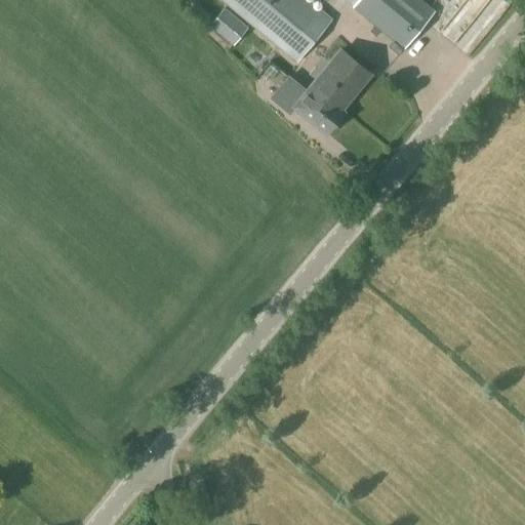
[(219,0),(296,63),(332,19),(308,0),(219,0)]
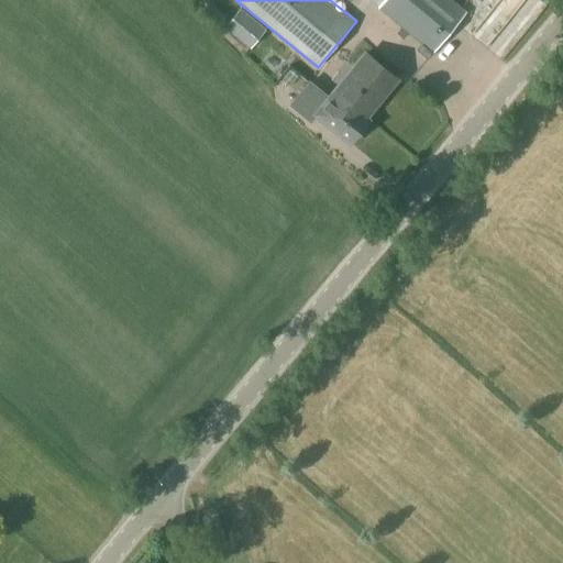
[(448,0),(367,0),(431,53),(464,13),(448,0)]
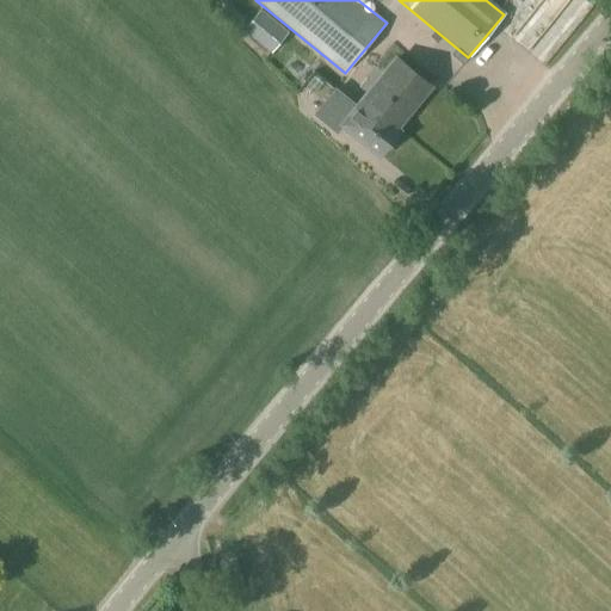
[(549,0),(510,54),(542,78),(587,17),(565,0),(549,0)]
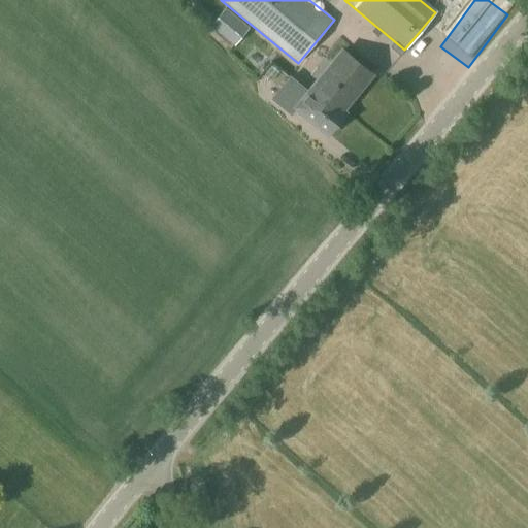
[(234,46),(249,28),(225,8),(210,27),(234,46)]
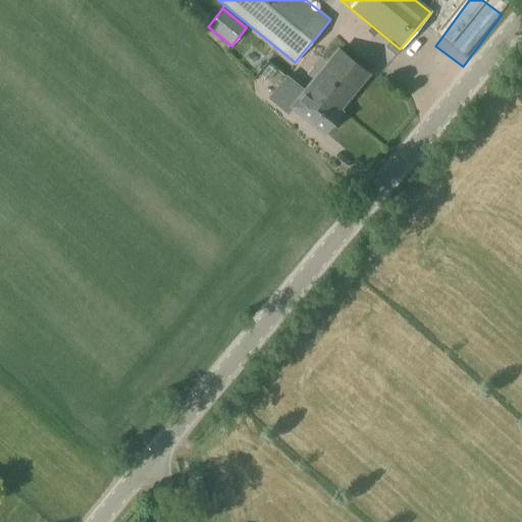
[(286,76),(269,97),(288,113),(293,107),(323,133),(341,112),(338,110),(369,73),(337,49),(320,70),(323,72),(312,88),(309,85),(304,91),(286,76)]
